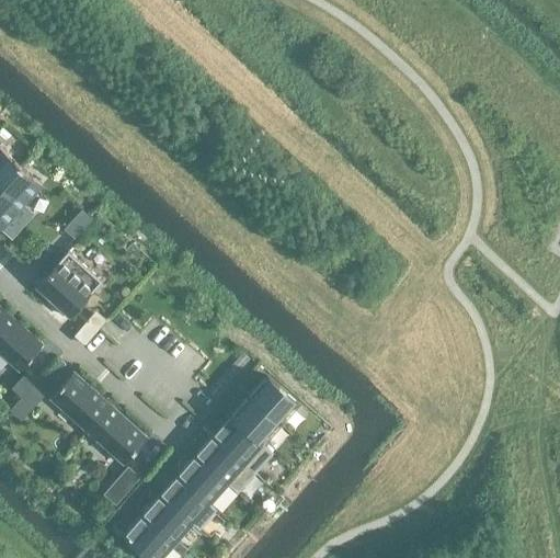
[(0,191),(20,169),(0,151),(0,191)]
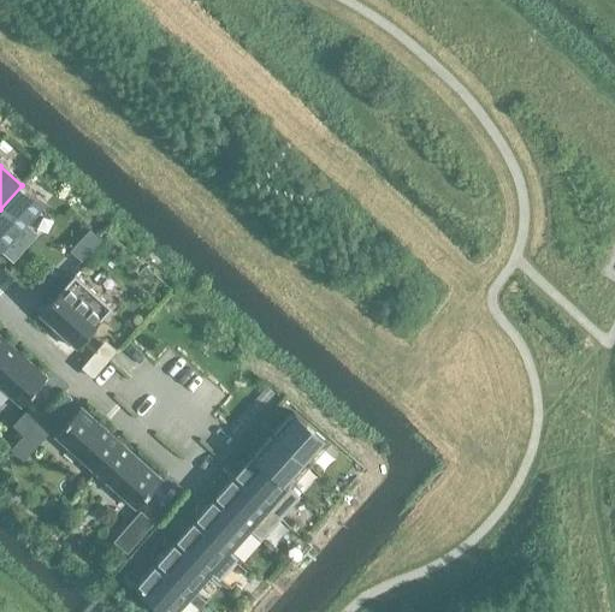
[(0,254),(1,256),(46,207),(22,185),(0,209),(0,254)]
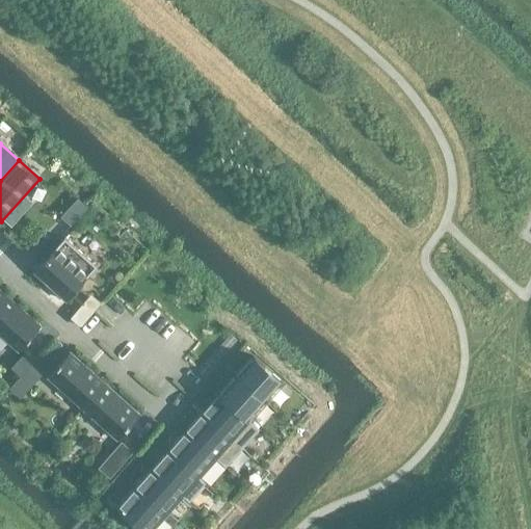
[(76,201),(59,219),(70,229),(86,210),(76,201)]
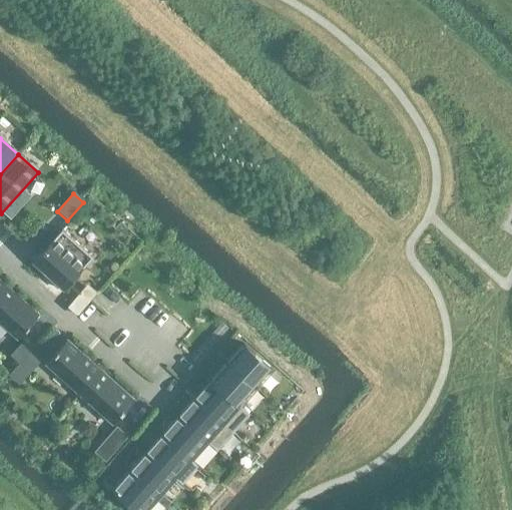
[(92,260),(61,231),(32,266),(63,293),(92,260)]
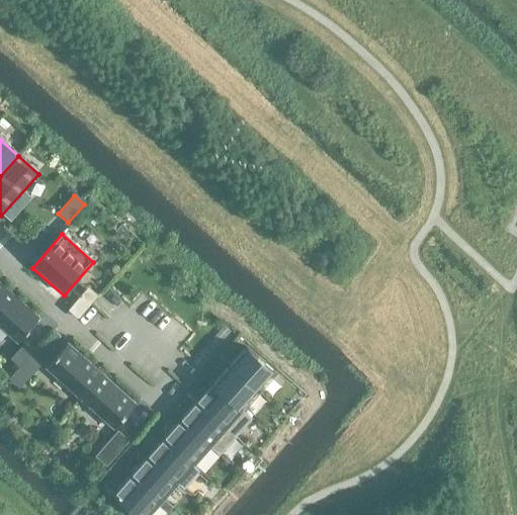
[(69,310),(80,318),(99,294),(88,286),(69,310)]
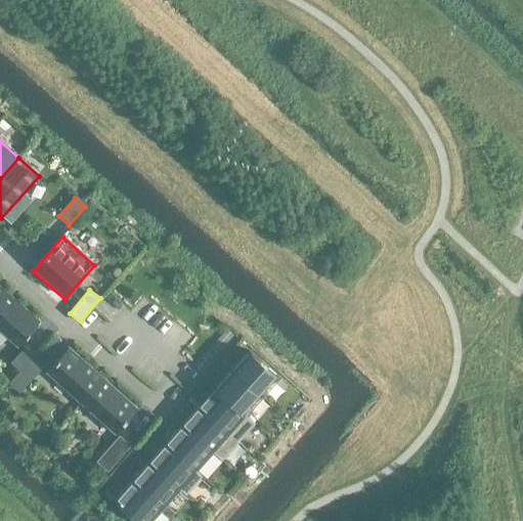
[(39,323),(5,293),(0,298),(0,333),(17,348),(39,323)]
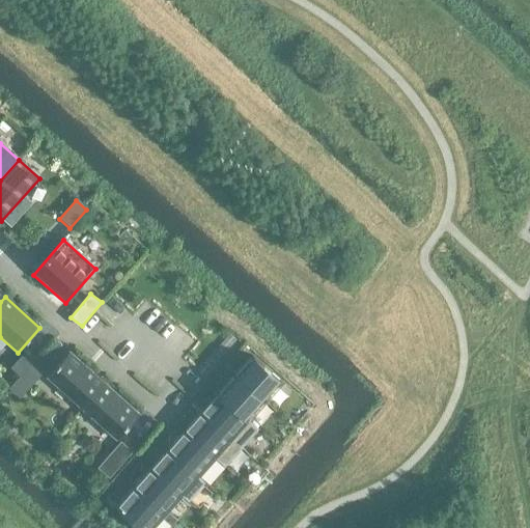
[(8,388),(21,398),(47,369),(25,351),(10,367),(20,376),(8,388)]
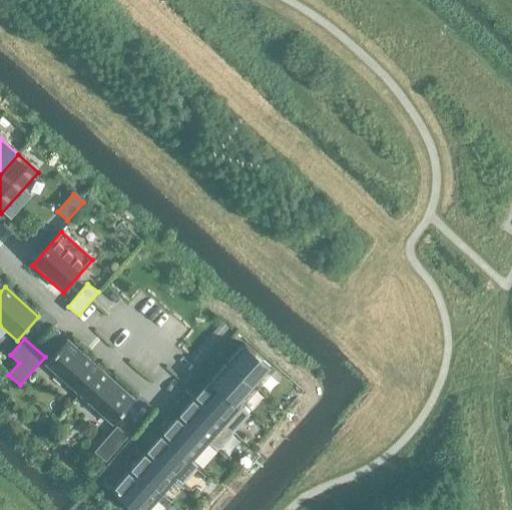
[(66,342),(45,366),(78,396),(100,372),(66,342)]
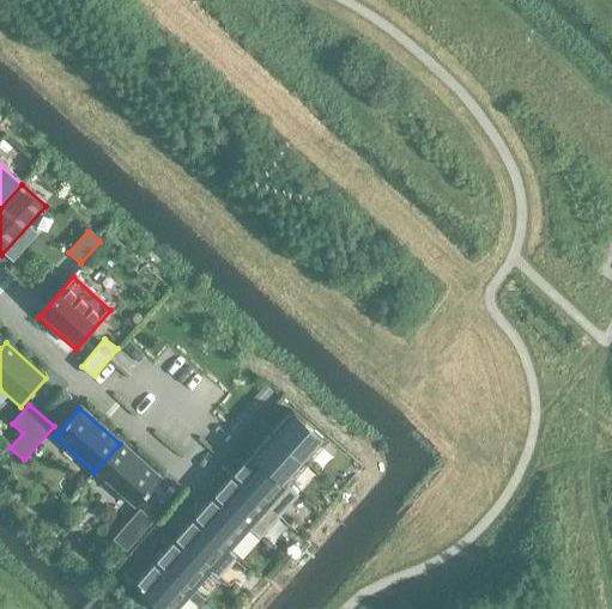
[(290,412),(271,434),(307,466),(326,444),(290,412)]
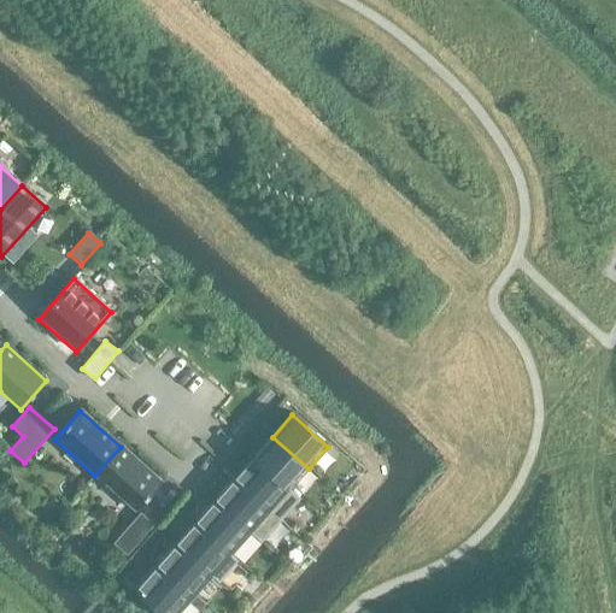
[(309,469),(273,437),(253,459),(288,491),(309,469)]
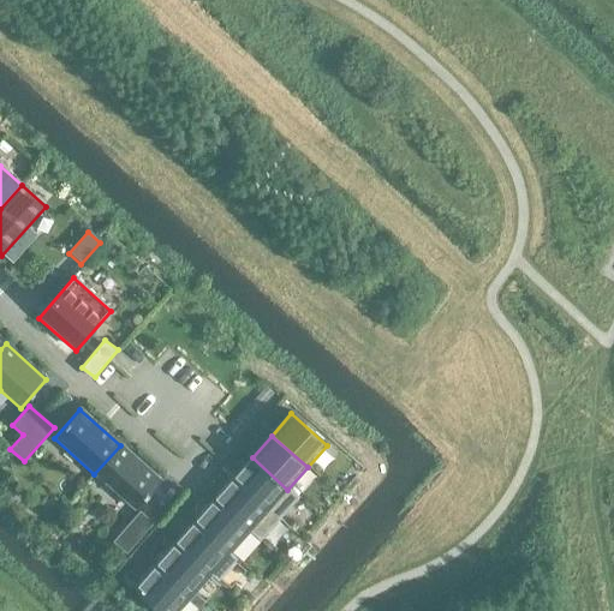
[(161,481),(120,445),(94,474),(135,510),(161,481)]
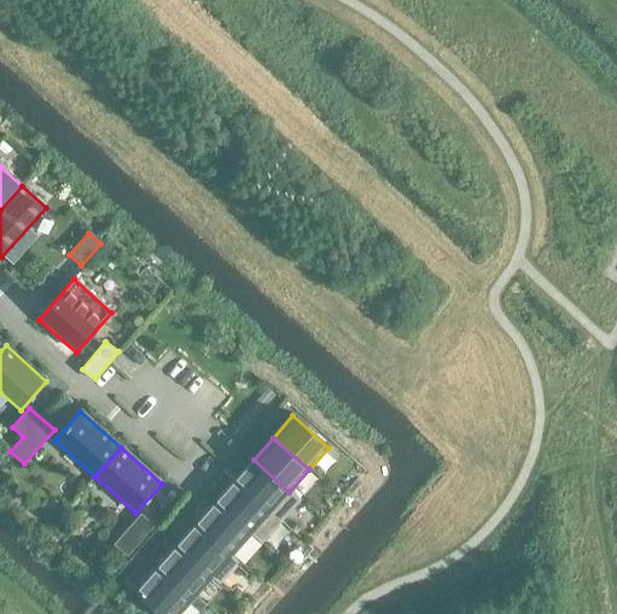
[(289,492),(254,460),(233,481),(280,524),(300,502),(289,492)]
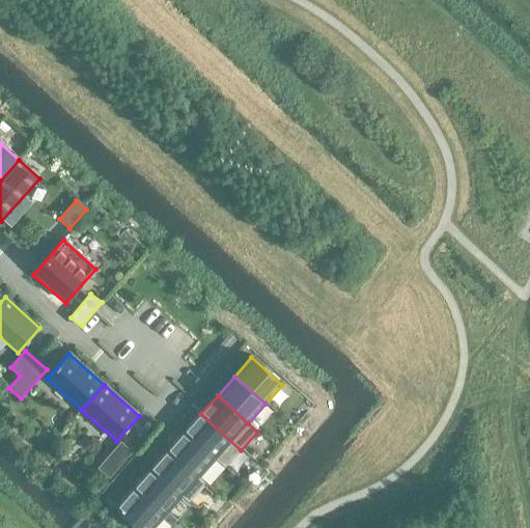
[(241,450),(200,414),(184,434),(215,461),(224,469),(241,450)]
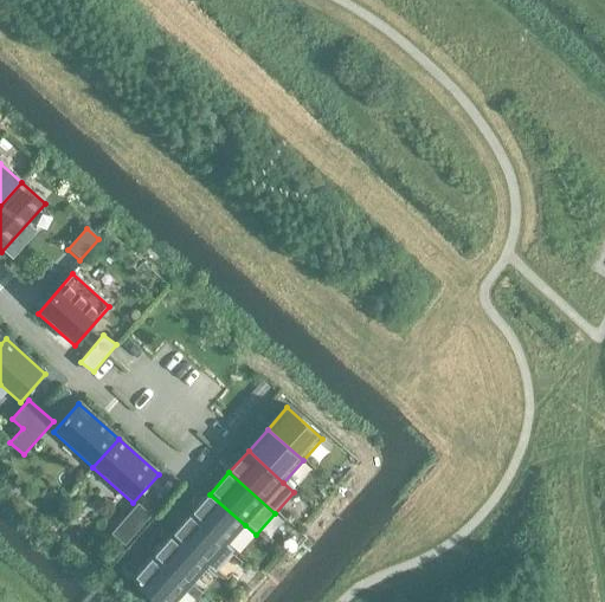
[(245,525),(210,494),(192,515),(226,547),(245,525)]
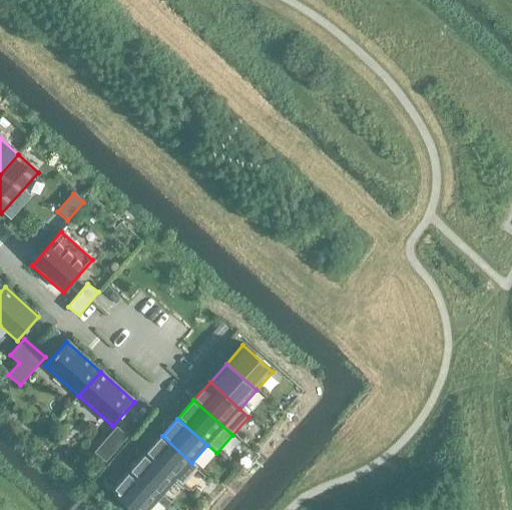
[(191,463),(162,436),(145,455),(175,481),(181,486),(197,468),(191,463)]
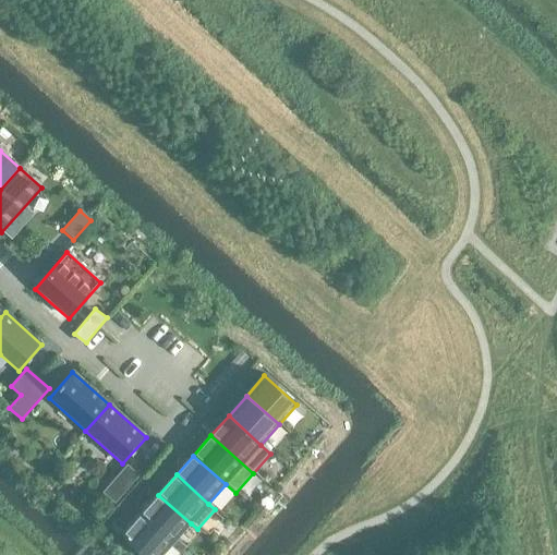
[(125,485),(118,478),(104,494),(111,502),(125,485)]
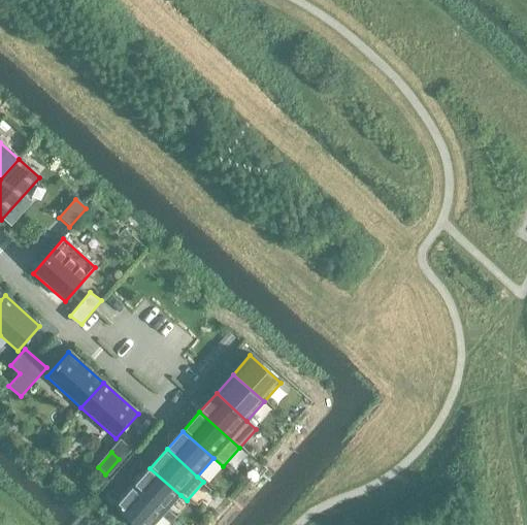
[(180,495),(150,468),(133,487),(163,514),(180,495)]
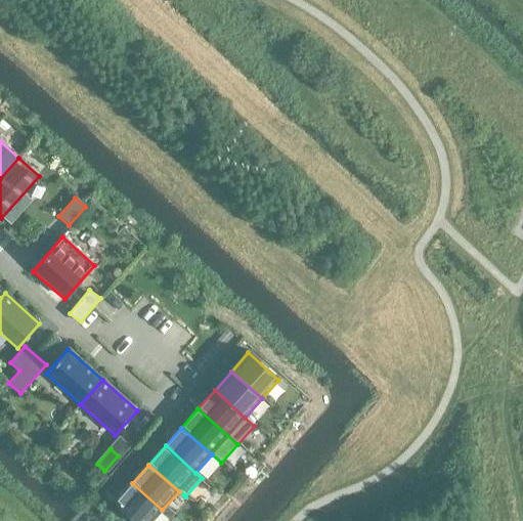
[(151,520),(162,510),(132,483),(115,502),(136,520),(151,520)]
